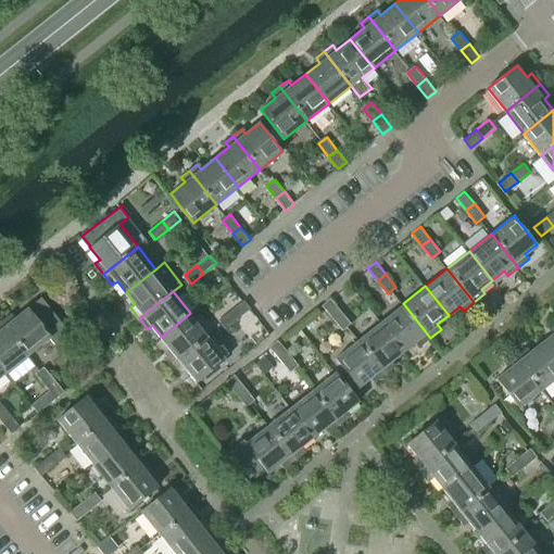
[(13,313),(2,322),(29,355),(51,338),(57,344),(71,334),(42,297),(28,307),(16,317),(13,313)]
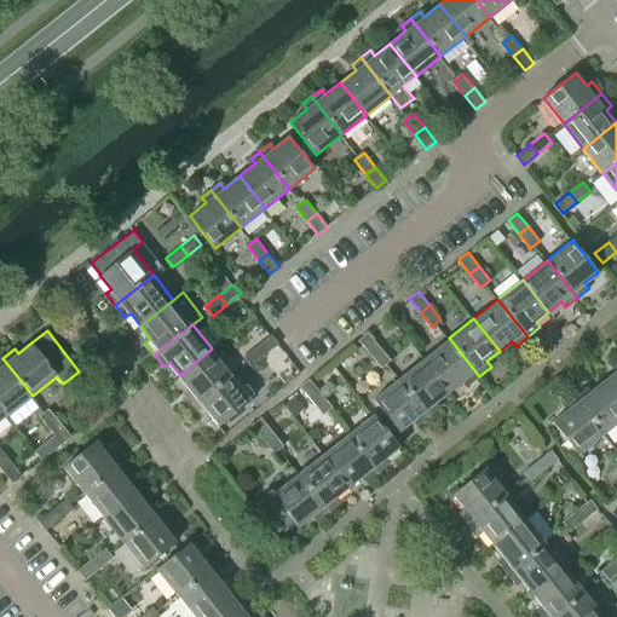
[(359,339),(372,352),(380,345),(369,332),(359,339)]
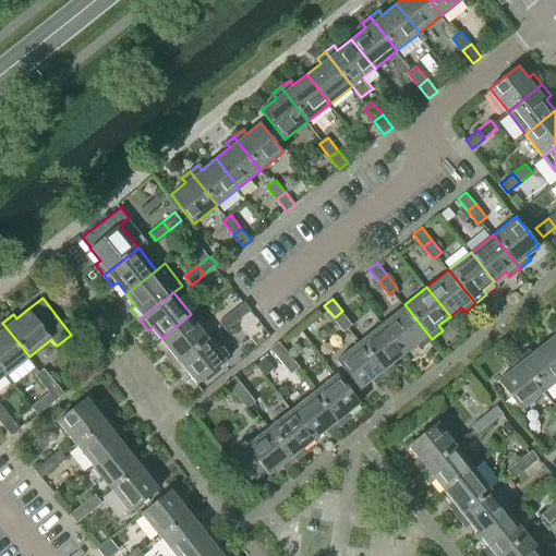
[(245,300),(233,311),(240,318),(252,309),(245,300)]
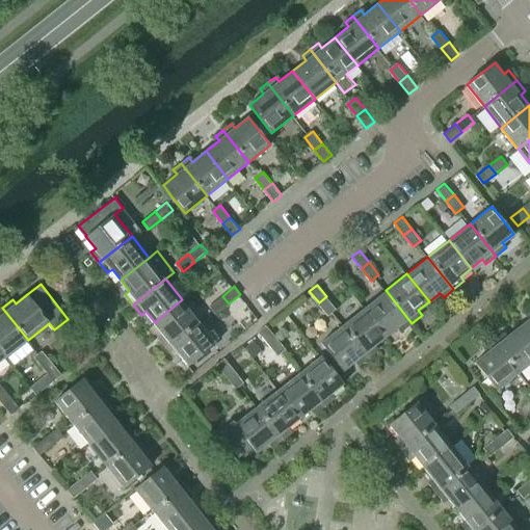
[(386,290),(364,308),(387,336),(397,326),(401,332),(412,323),(386,290)]
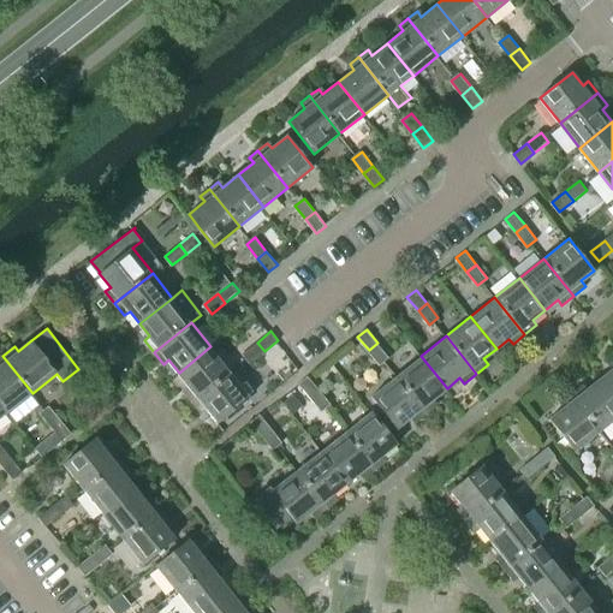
[(265,351),(257,343),(243,353),(251,362),(265,351)]
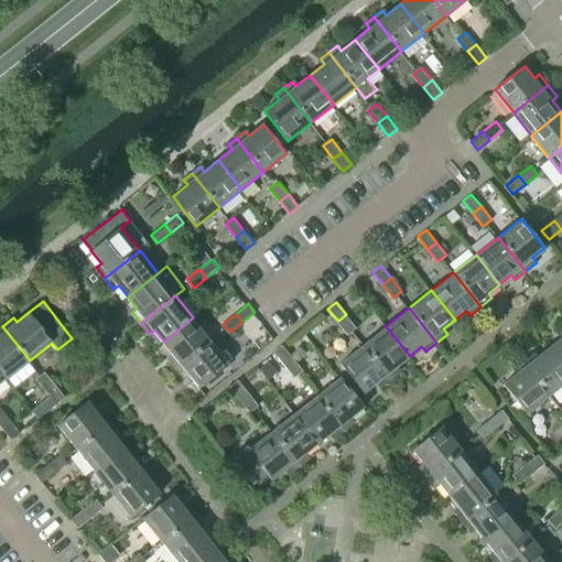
[(346,314),(338,321),(348,334),(357,327),(346,314)]
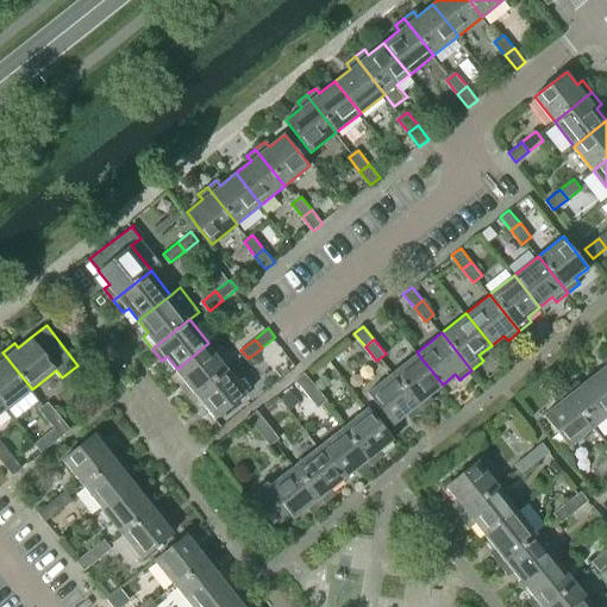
[(181,386),(191,398),(229,368),(208,343),(177,369),(187,381),(181,386)]
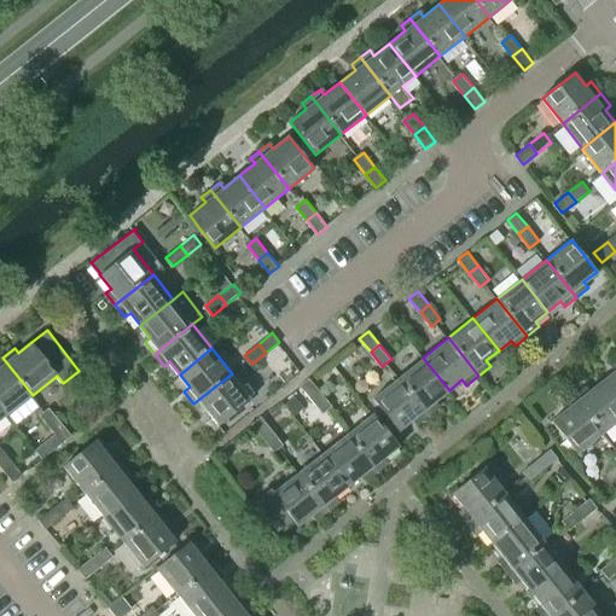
[(0,405),(7,416),(33,395),(3,358),(0,359),(0,405)]
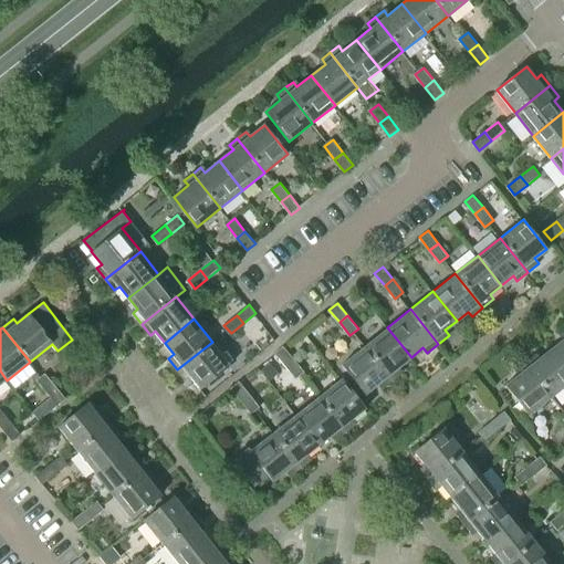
[(387,327),(365,345),(393,379),(404,371),(399,366),(411,357),(387,327)]
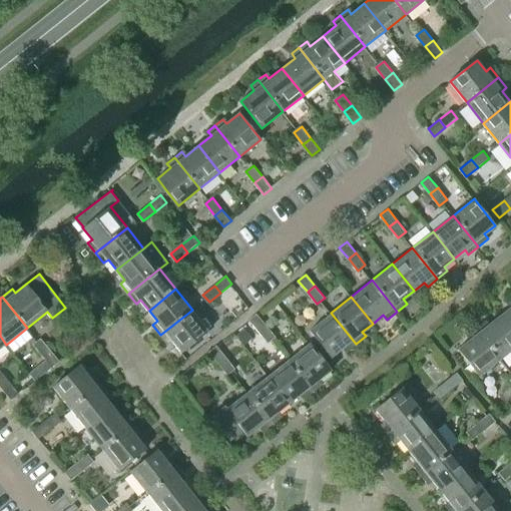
[(510,309),(500,316),(510,329),(510,300),(507,303),(510,307),(510,309)]
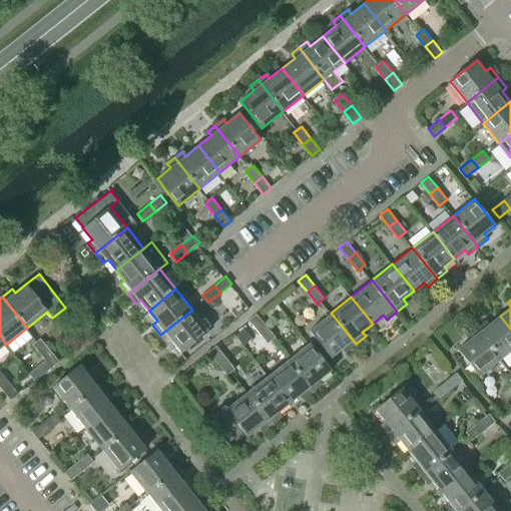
[(192,310),(160,335),(168,344),(173,341),(181,352),(208,331),(192,310)]
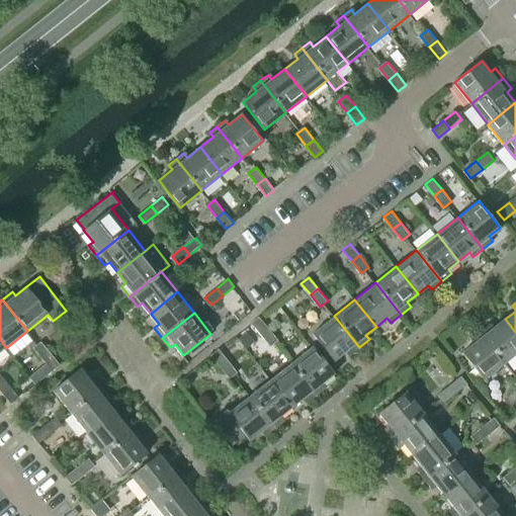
[(252,322),(262,334),(269,328),(260,316),(252,322)]
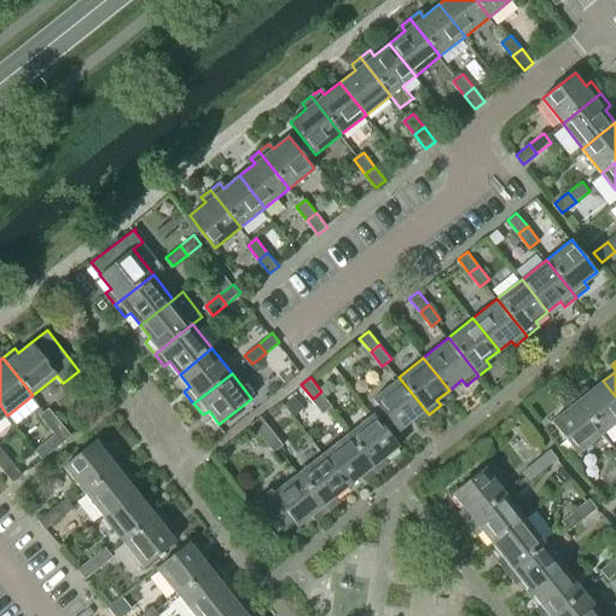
[(429,414),(399,377),(373,397),(400,429),(413,419),(417,424),(429,414)]
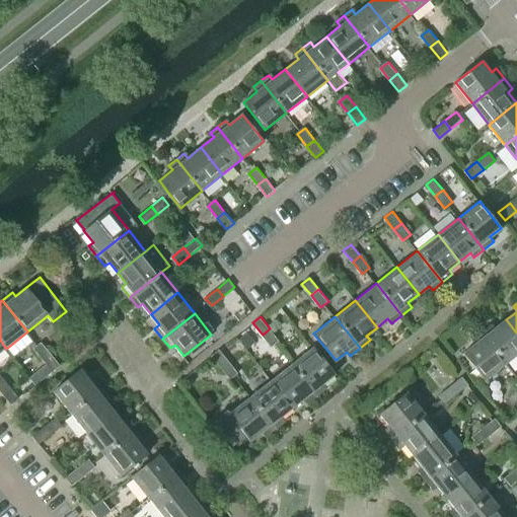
[(492,323),(482,331),(507,363),(516,355),(516,333),(506,319),(496,327),(492,323)]
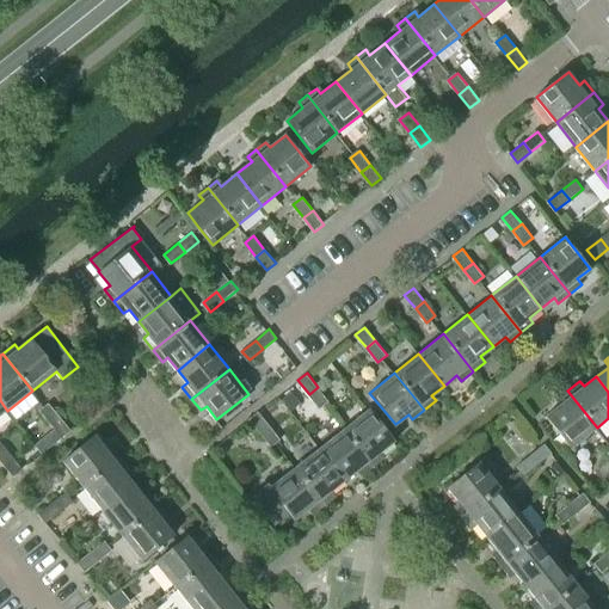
[(318,387),(309,394),(320,407),(330,400),(318,387)]
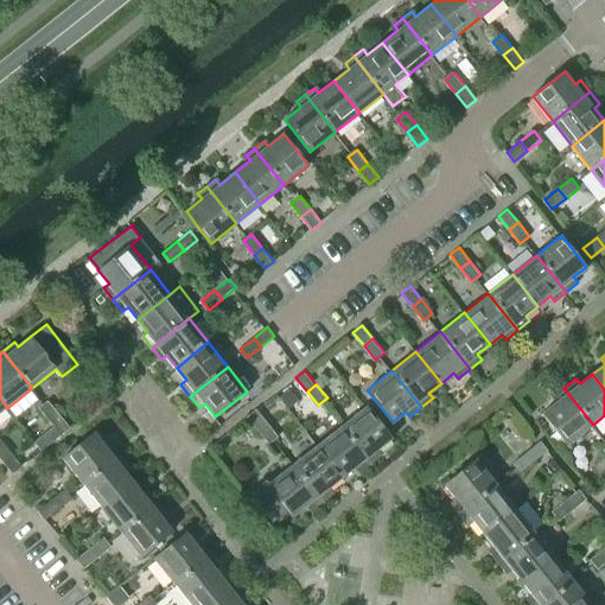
[(593,425),(564,388),(553,396),(556,402),(543,413),(568,445),(593,425)]
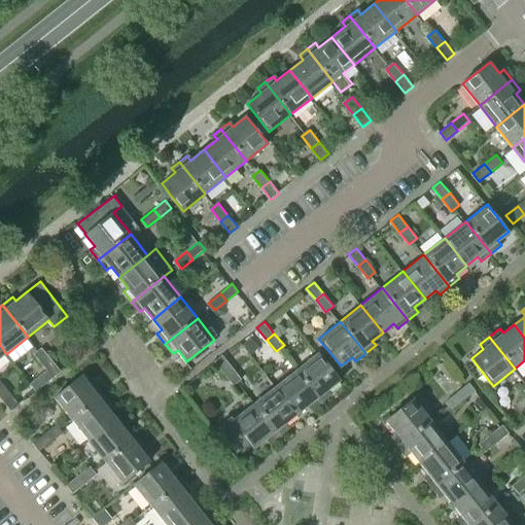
[(34,354),(43,366),(51,359),(42,348),(34,354)]
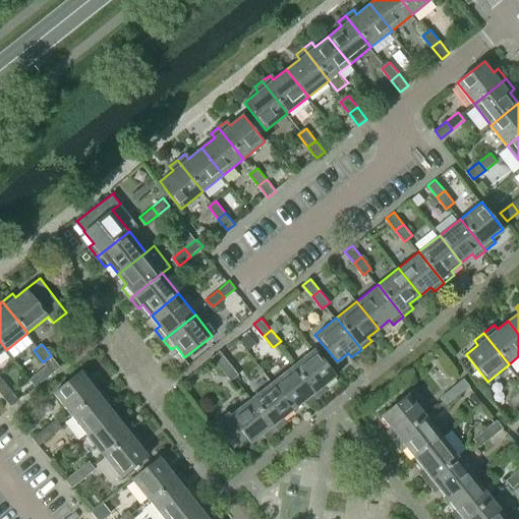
[(314,348),(293,364),(319,397),(329,389),(325,384),(336,375),(314,348)]
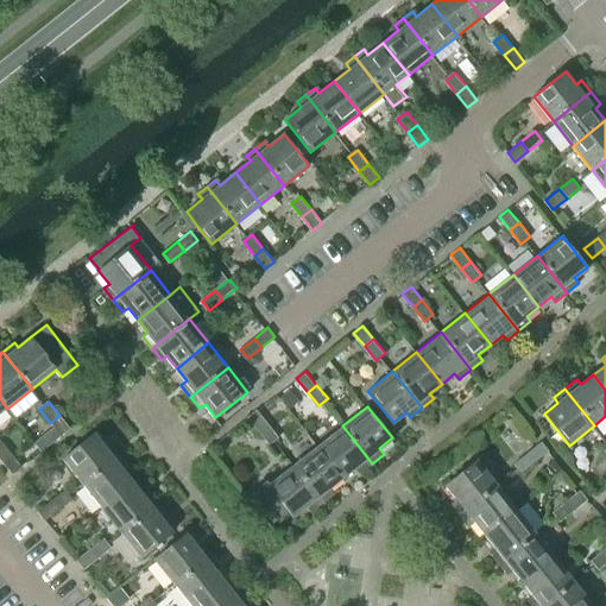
[(248,417),(259,430),(269,423),(257,410),(248,417)]
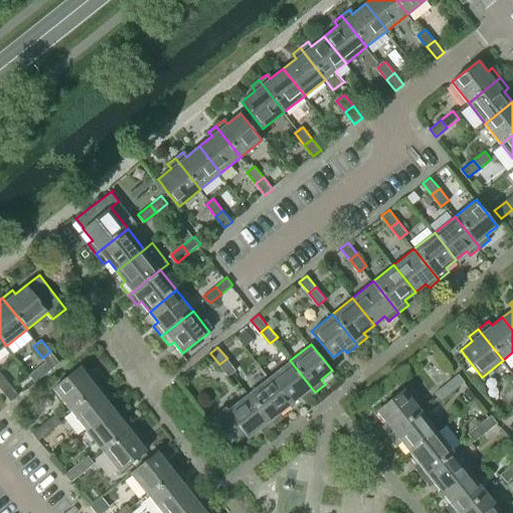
[(50,351),(42,358),(45,361),(52,369),(59,363),(50,351)]
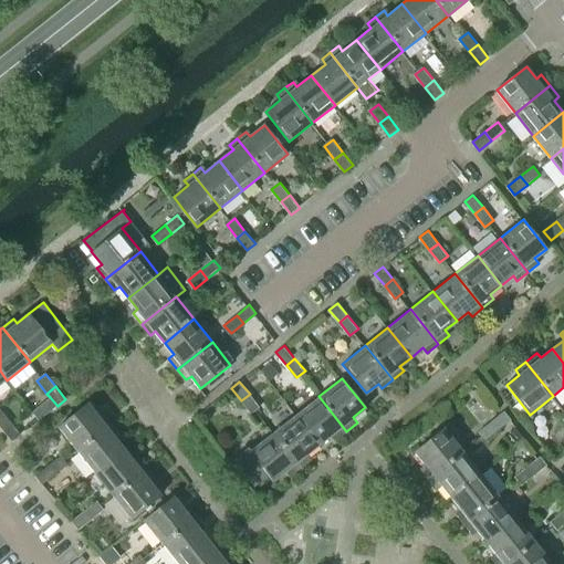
[(250,394),(241,400),(251,414),(260,407),(250,394)]
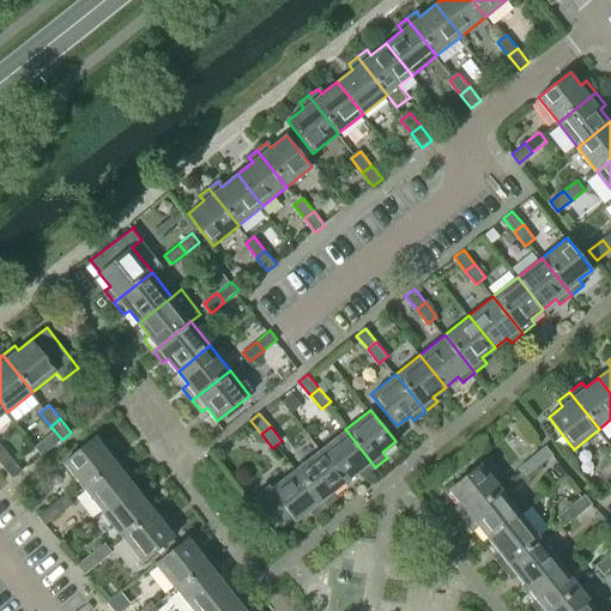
[(345,429),(321,448),(346,481),(358,471),(363,477),(375,467),(345,429)]
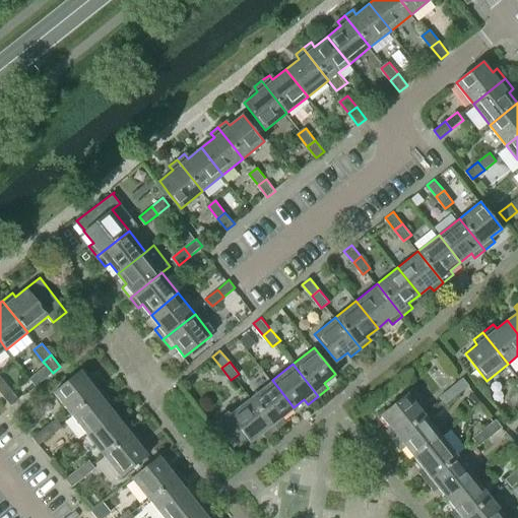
[(46,365),(30,378),(37,386),(53,373),(46,365)]
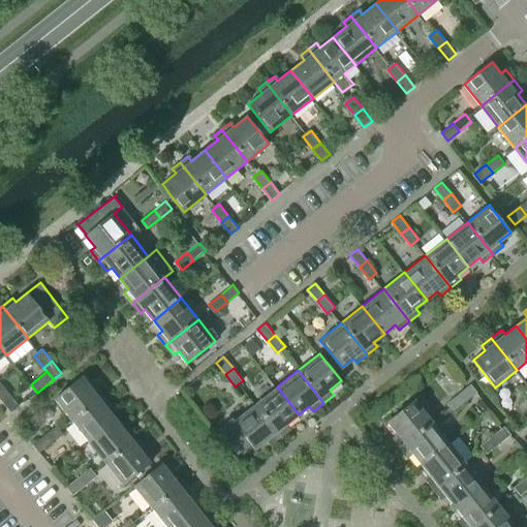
[(55,399),(72,421),(104,395),(96,384),(92,389),(83,376),(55,399)]
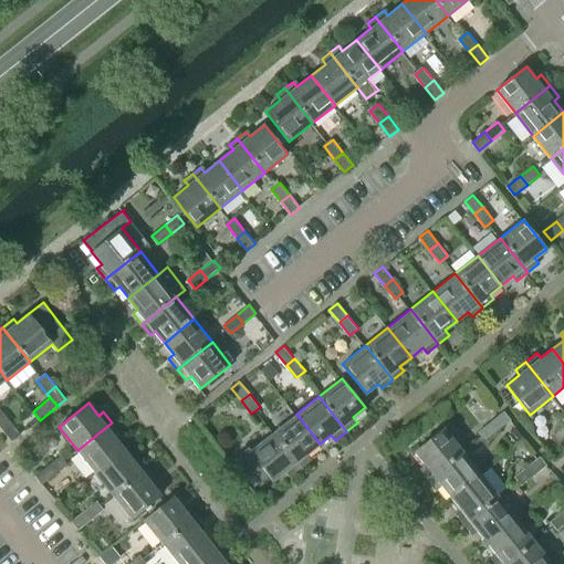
[(1,409),(0,409),(0,425),(3,428),(11,421),(1,409)]
